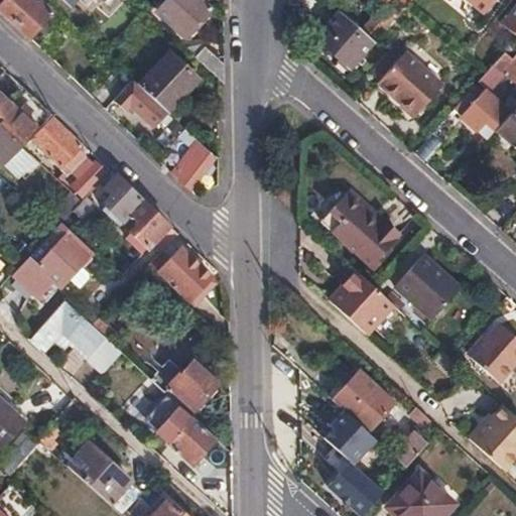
[(29,0),(4,0),(0,4),(0,11),(27,37),(51,12),(39,1),(35,4),(29,0)]
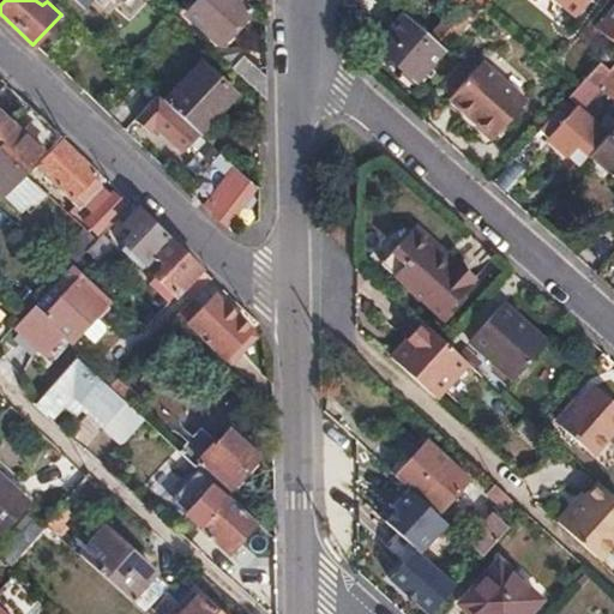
[(236,0),(206,0),(200,7),(211,18),(202,30),(217,44),(248,10),(236,0)]
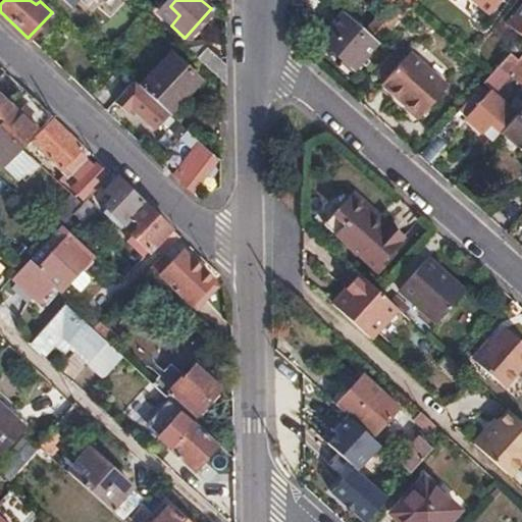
[(399,17),(402,19),(415,4),(417,0),(406,0),(394,15),(386,8),(368,30),(379,40),(399,17)]
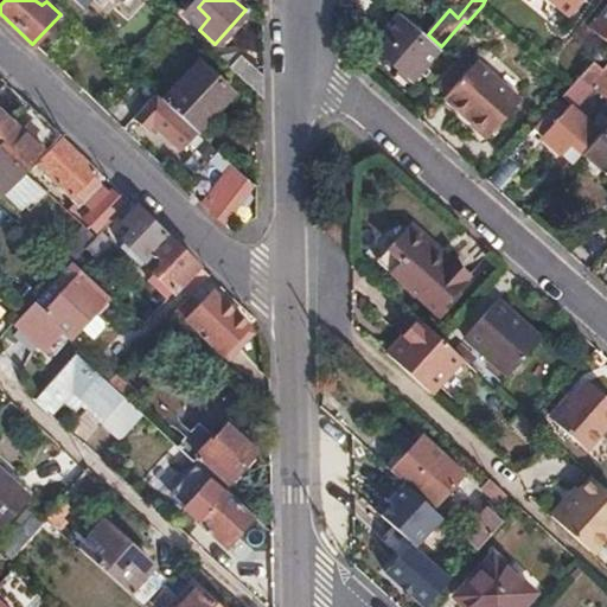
[(551,0),(570,14),(581,0),(551,0)]
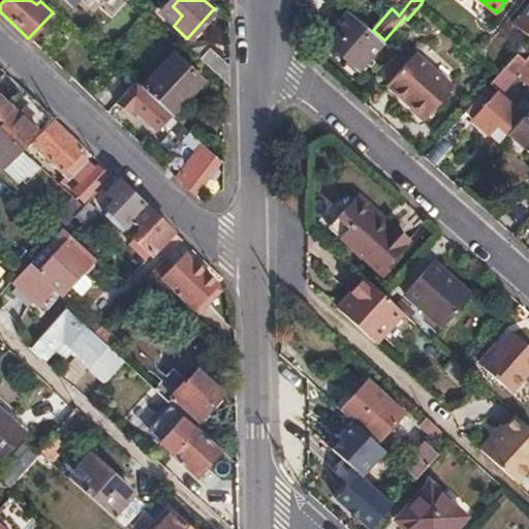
[(528,8),(516,25),(528,36),(528,8)]
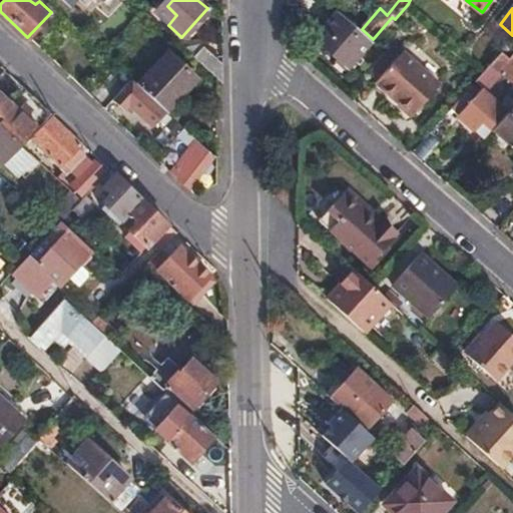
[(373,44),(337,13),(323,30),(327,33),(319,43),(349,71),(373,44)]
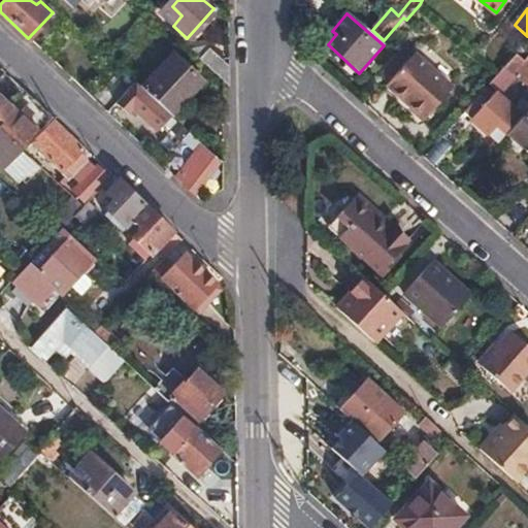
[(527,44),(526,43),(517,56),(524,61),(527,56),(527,44)]
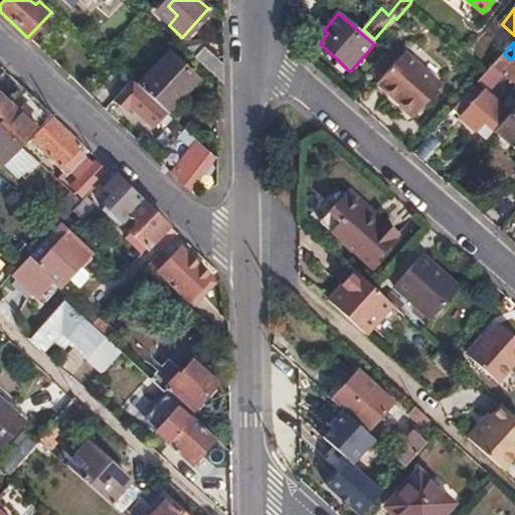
[(202,47),(194,57),(216,76),(223,82),(222,65),(202,47)]
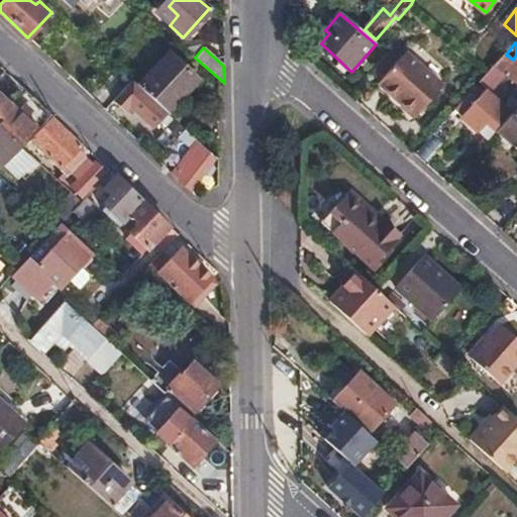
[(407,53),(381,84),(418,117),(445,86),(407,53)]
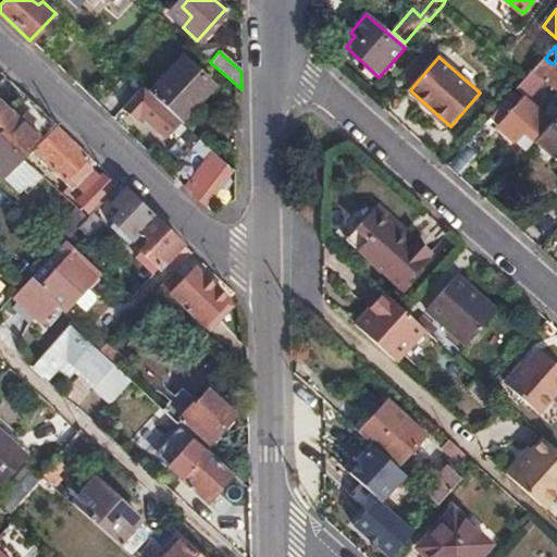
[(184,58),(149,94),(178,121),(212,84),(184,58)]
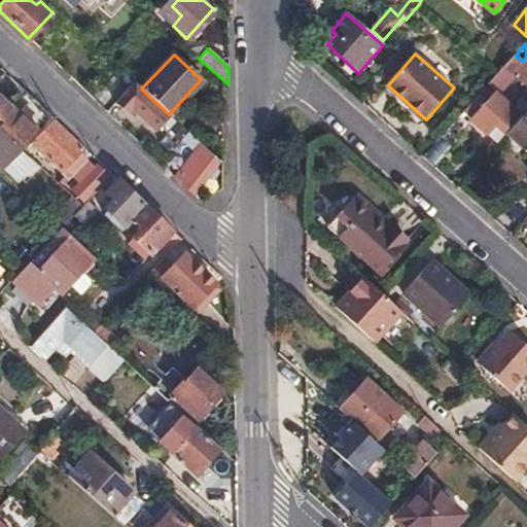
[(516,56),(500,72),(490,83),(497,90),(512,73),(526,84),(526,56),(523,61),(516,56)]
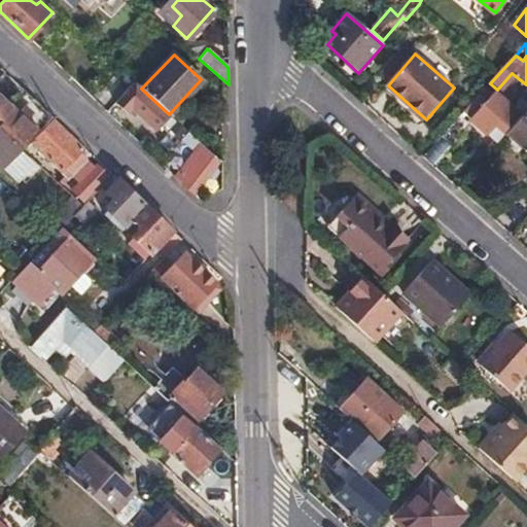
[(169,114),(141,89),(135,83),(115,104),(127,115),(133,109),(156,132),(171,116),(169,114)]
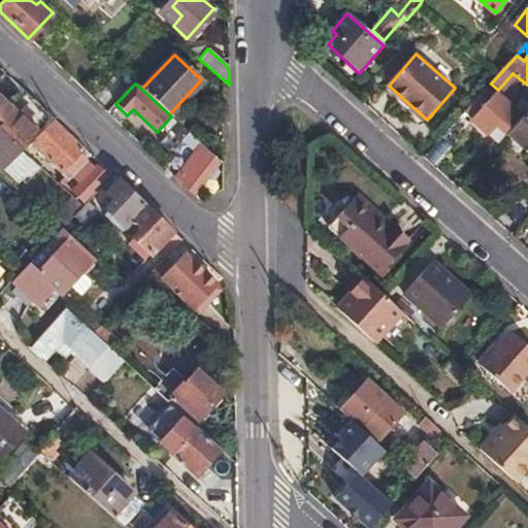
[(0,172),(2,174),(5,170),(14,179),(29,164),(19,155),(23,151),(52,119),(20,88),(5,104),(0,99),(0,172)]
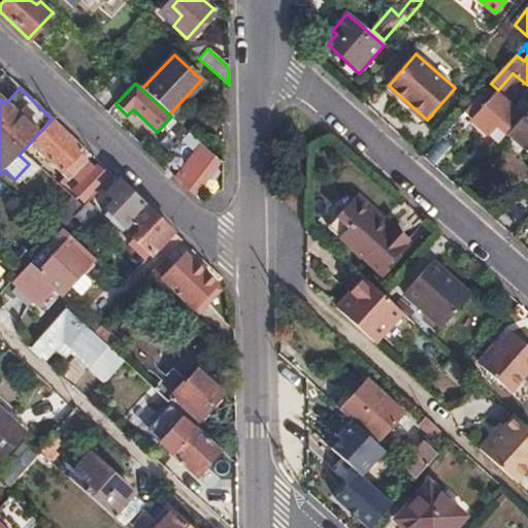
[(481,96),(464,116),(474,125),(488,137),(497,127),(507,135),(524,117),(498,94),(489,104),(481,96)]
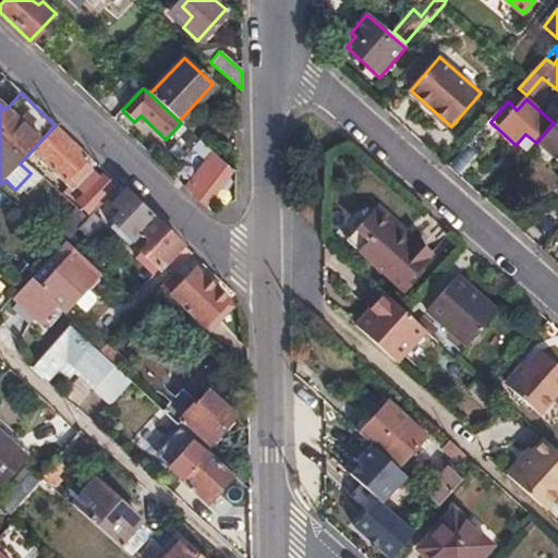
[(557,126),(542,145),(557,159),(557,126)]
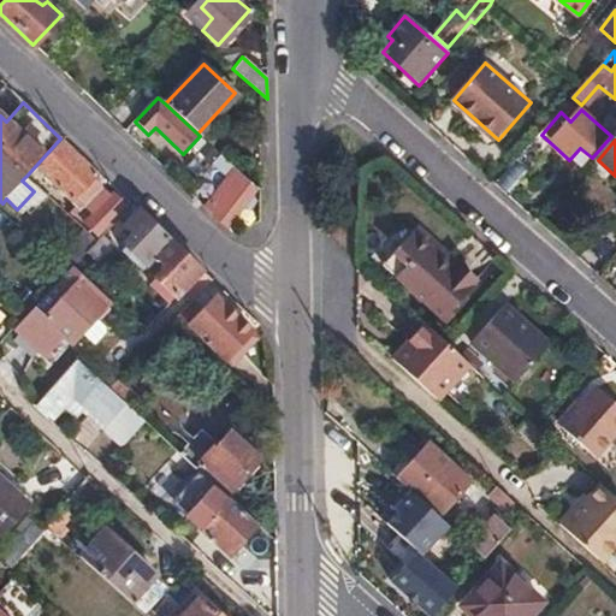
[(99,175),(64,141),(37,170),(72,202),(77,197),(86,206),(101,189),(94,182),(99,175)]
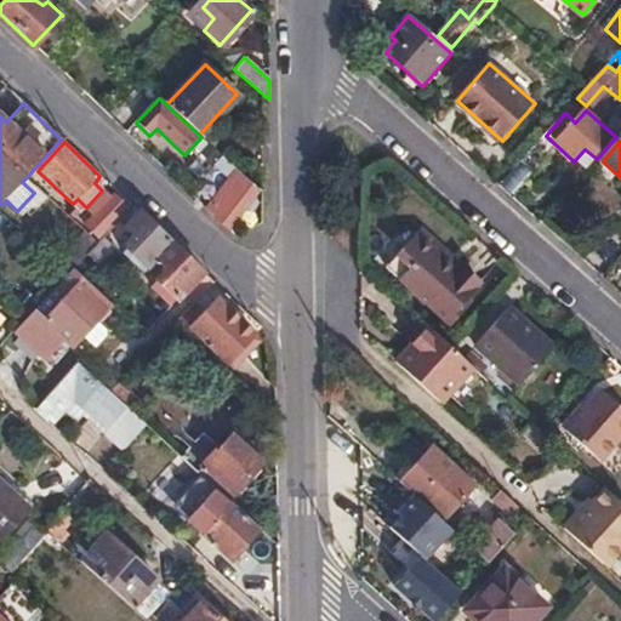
[(232,226),(261,192),(237,171),(208,205),(232,226)]
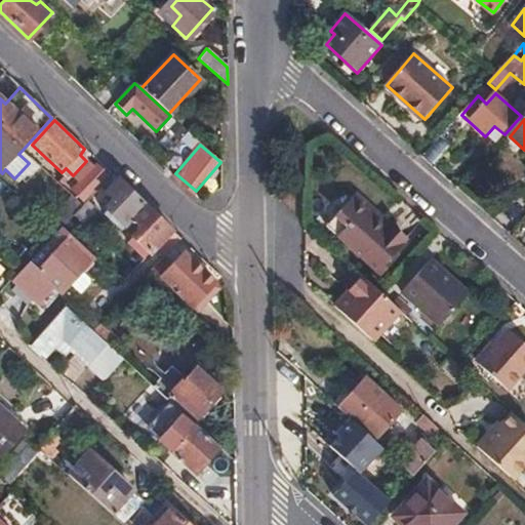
[(86,161),(73,175),(80,183),(72,191),(84,202),(85,200),(108,176),(96,165),(93,168),(86,161)]
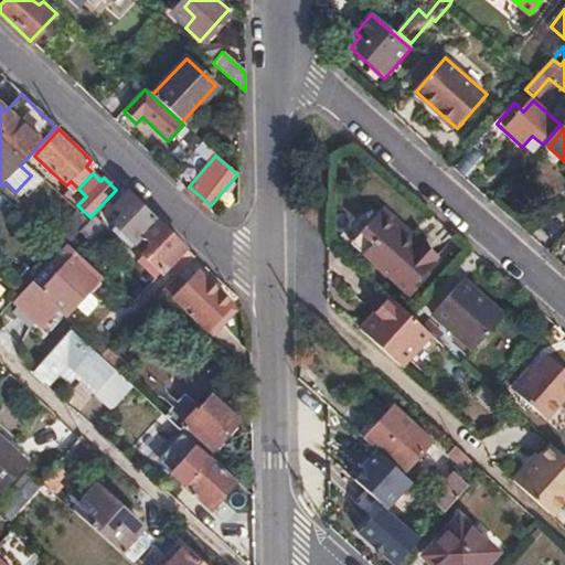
[(148,268),(157,277),(169,266),(185,248),(149,214),(126,192),(114,206),(124,216),(115,227),(132,243),(142,233),(153,244),(145,255),(152,263),(148,268)]
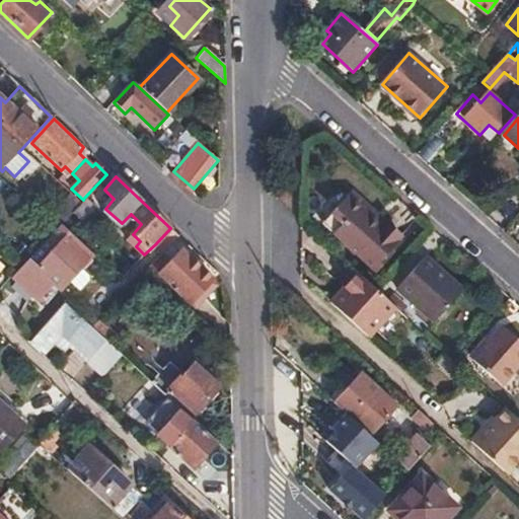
[(351,189),(347,194),(351,199),(382,227),(387,221),(351,189)]
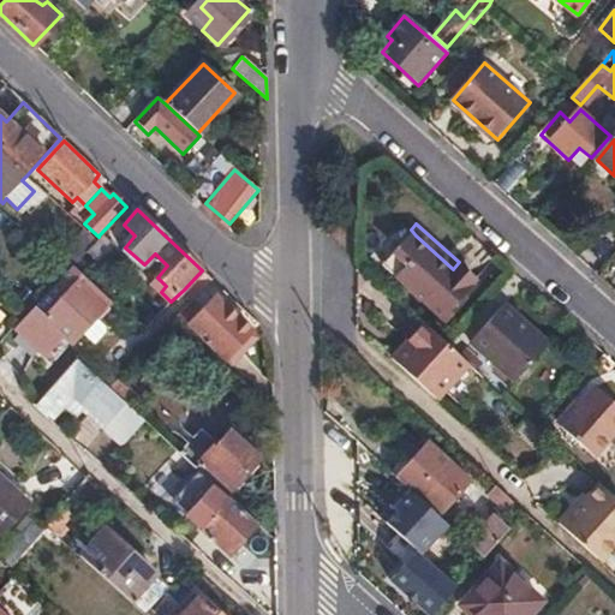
[(84,230),(55,260),(66,270),(71,267),(85,251),(96,240),(84,230)]
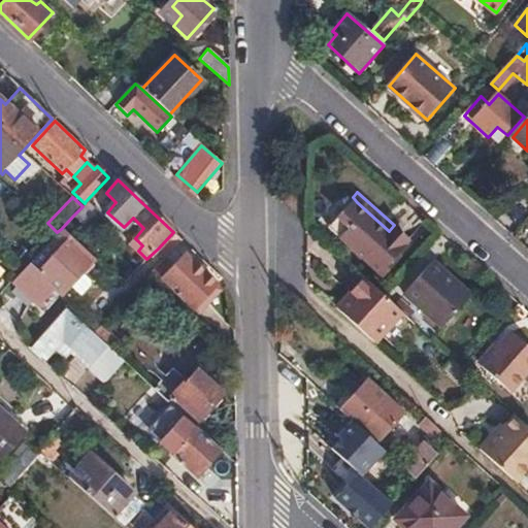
[(353,197),(336,216),(341,220),(357,202),(353,197)]
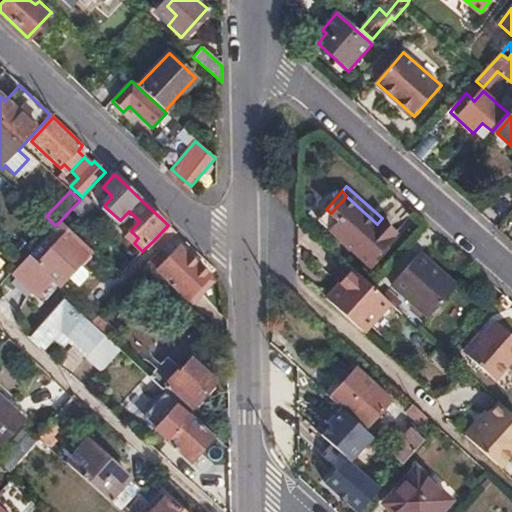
[(82,197),(80,200),(71,209),(81,218),(94,205),(83,195),(82,197)]
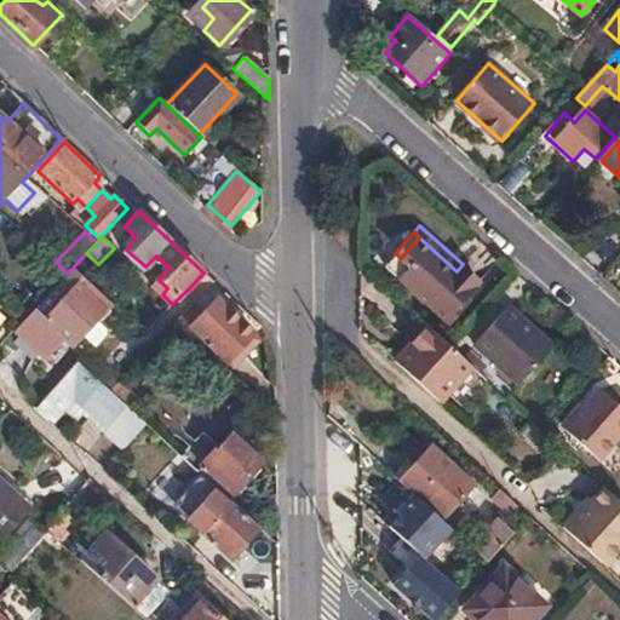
[(409,267),(400,279),(451,322),(471,299),(466,296),(481,279),(463,264),(457,271),(419,237),(401,258),(409,267)]
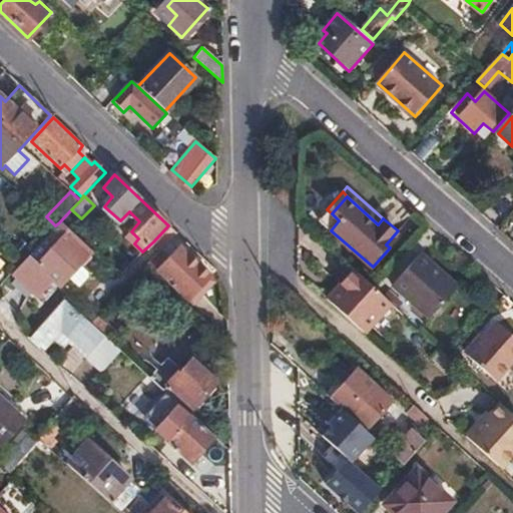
[(332,213),(327,209),(318,217),(331,230),(339,220),(332,213)]
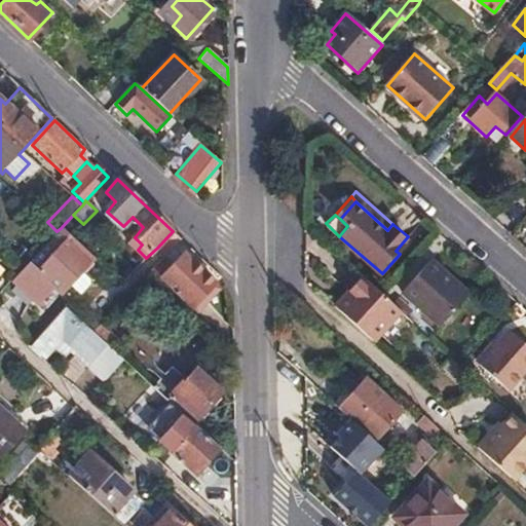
[(69,236),(61,228),(57,231),(27,264),(35,272),(64,242),(69,236)]
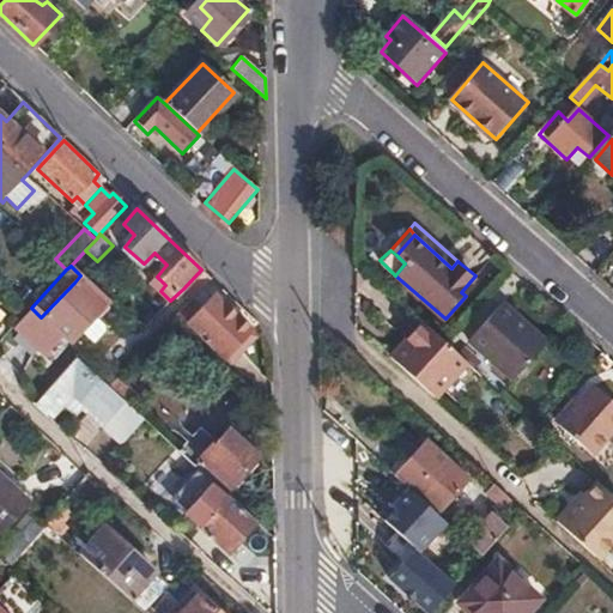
[(201,269),(183,289),(193,298),(212,279),(201,269)]
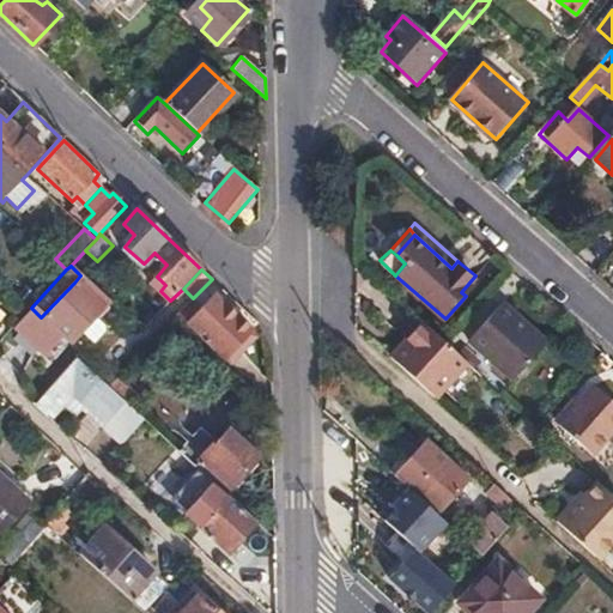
[(80,275),(74,283),(103,309),(110,302),(80,275)]
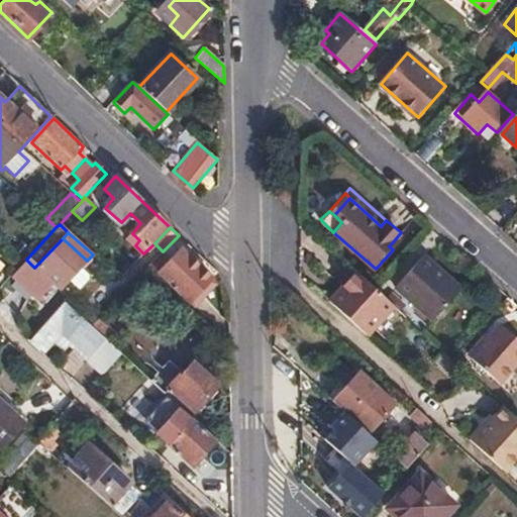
[(22,265),(11,277),(36,300),(53,284),(60,291),(87,261),(63,238),(34,268),(26,260),(22,265)]
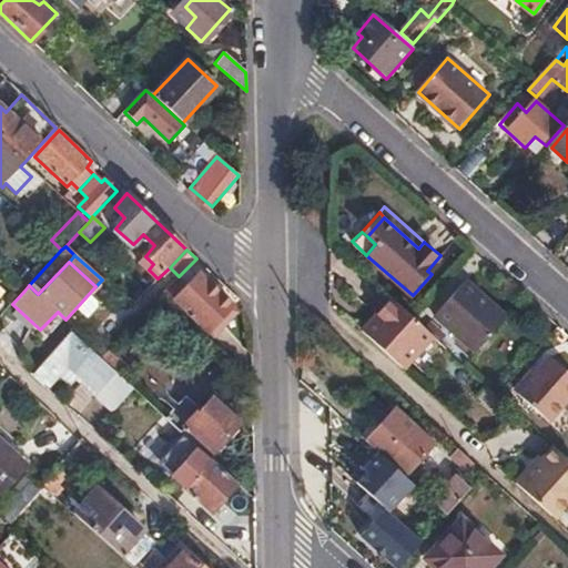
[(188,284),(173,298),(206,331),(231,304),(221,295),(223,293),(219,288),(216,291),(206,282),(204,284),(195,275),(188,284)]
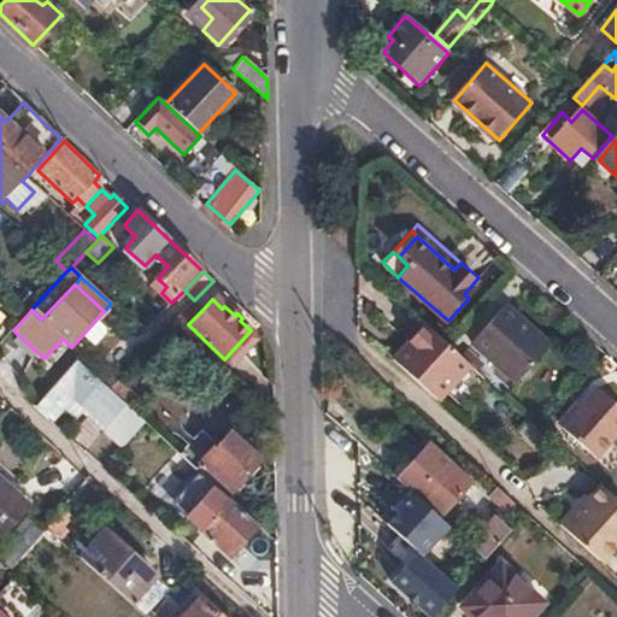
[(194,300),(176,319),(184,328),(188,324),(204,309),(194,300)]
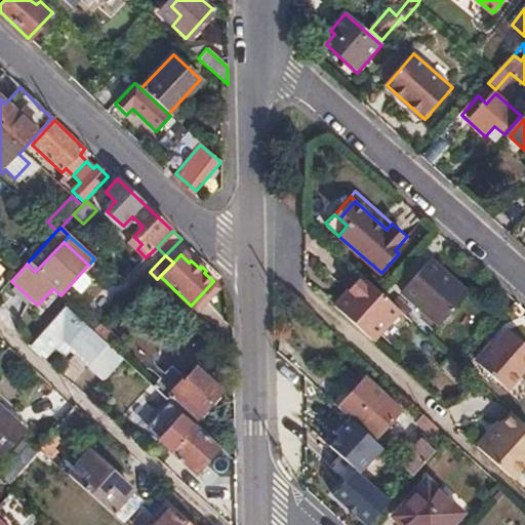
[(429,257),(402,287),(441,322),(468,291),(429,257)]
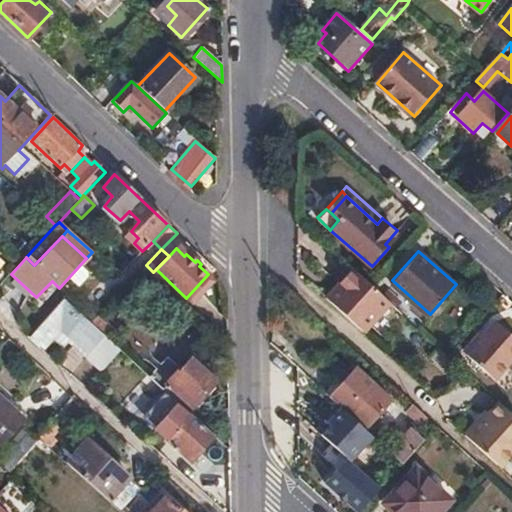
[(371,287),(352,270),(337,287),(341,291),(331,303),(363,332),(389,303),(371,287)]
